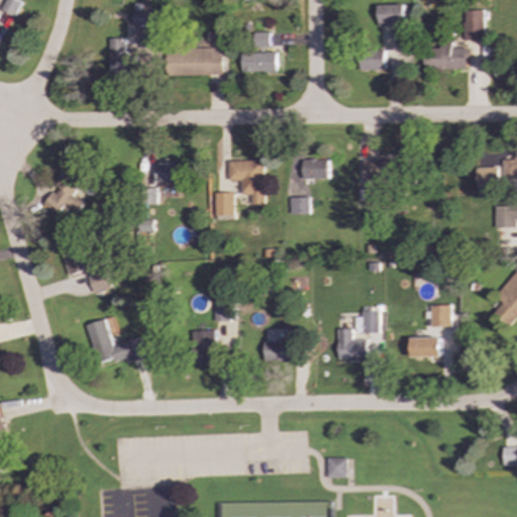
[(5,0),(1,10),(14,17),(21,2),(17,0),(5,0)]
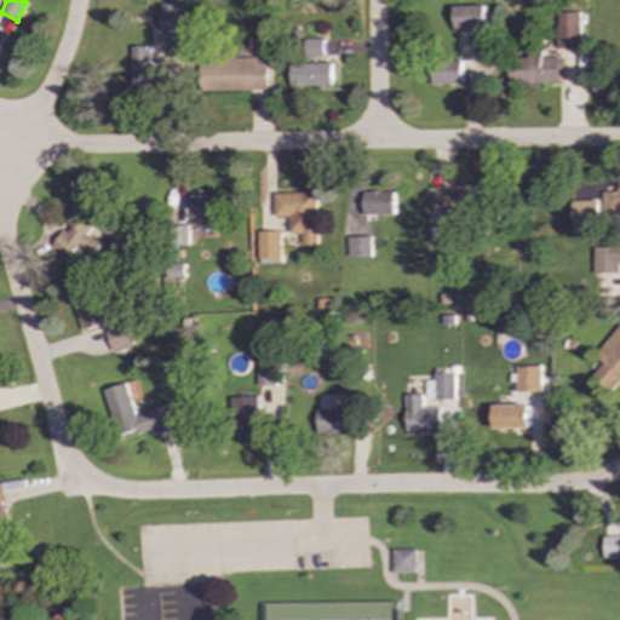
[(454,32),(486,30),(486,6),(453,7),(454,32)]
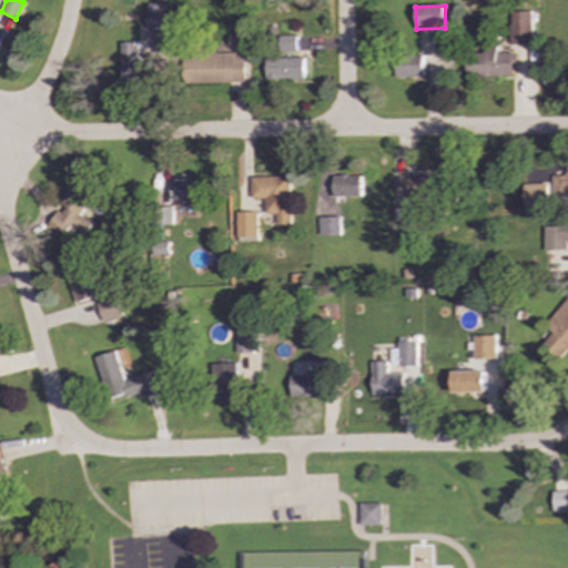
[(533,11),(509,12),(510,44),(534,44),(533,11)]
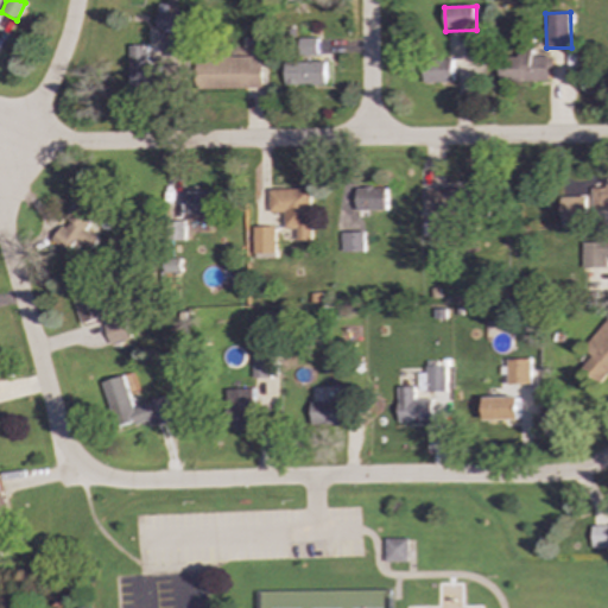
[(177,13),(156,13),(156,27),(165,27),(164,57),(181,58),(182,32),(176,31),(177,13)]
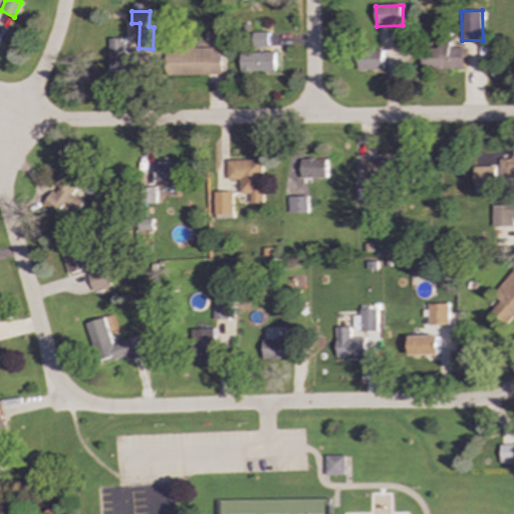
[(252,33),(252,47),(269,47),(268,32),(252,33)]
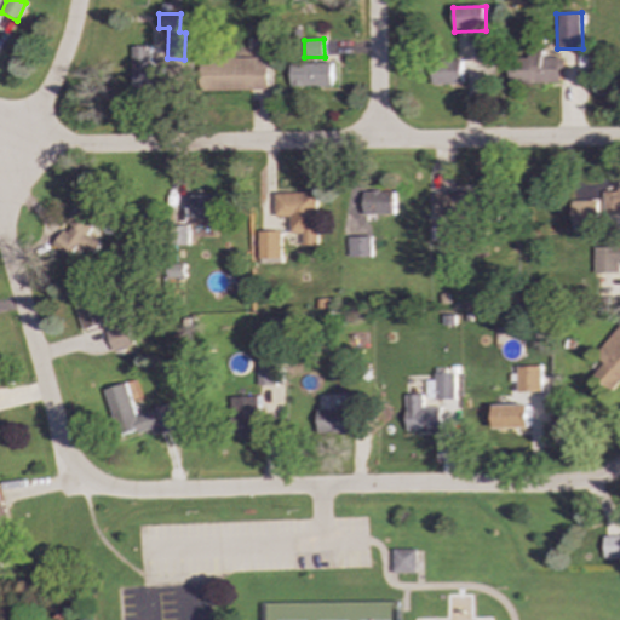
[(131,47),(133,92),(162,91),(161,65),(153,65),(151,46),(131,47)]
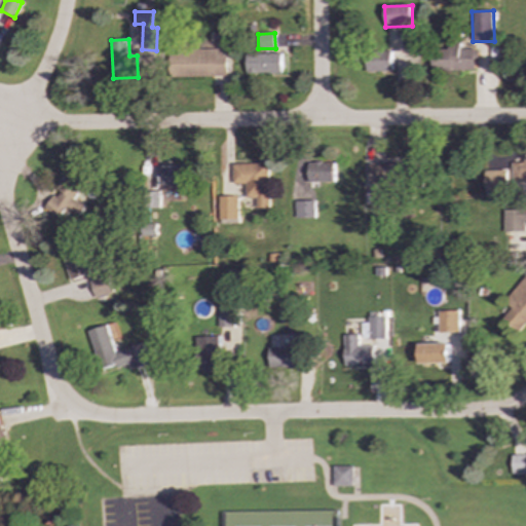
[(474,71),(474,49),(458,49),(458,44),(433,44),(433,70),(474,71)]
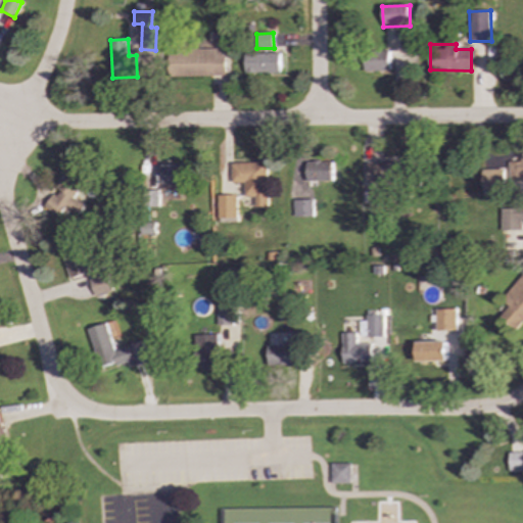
[(226,77),(226,50),(175,49),(174,76),(226,77)]
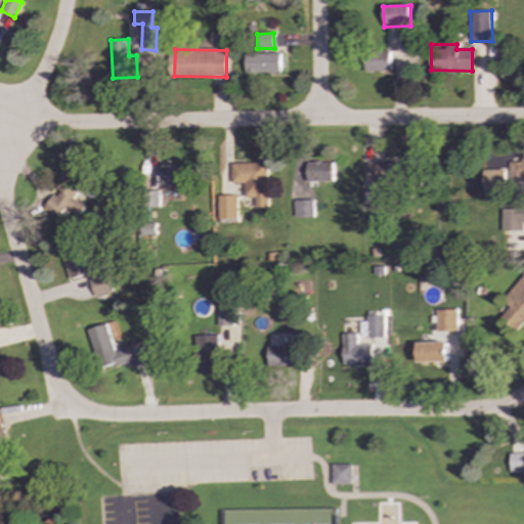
[(363,72),(390,71),(390,51),(363,52),(363,72)]
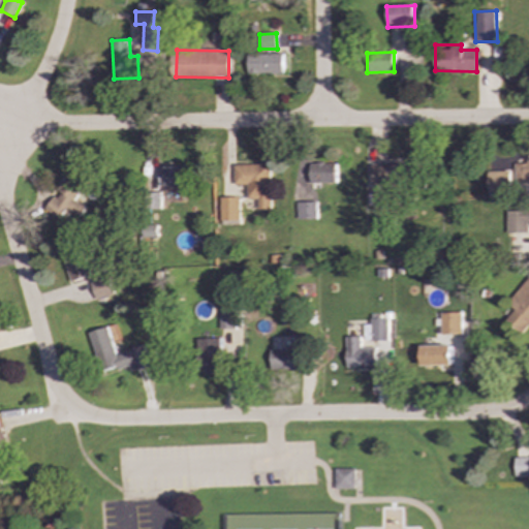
[(248,55),(248,74),(283,73),(283,54),(248,55)]
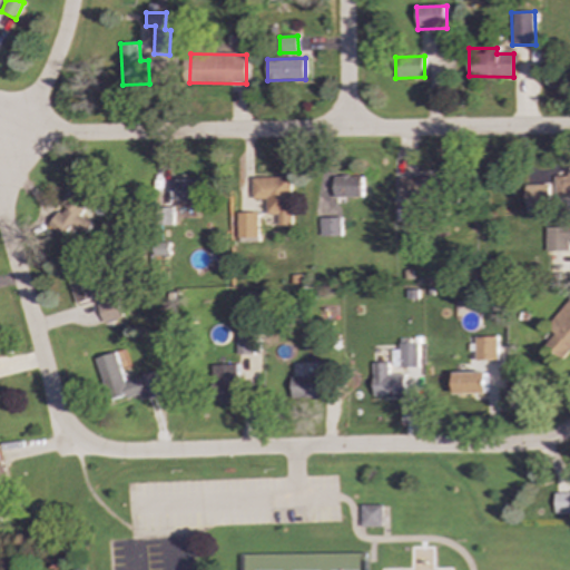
[(552,177),(553,197),(569,196),(569,172),(566,172),(566,176),(552,177)]
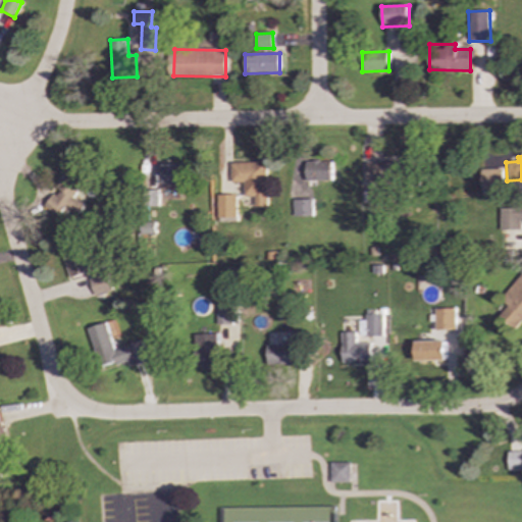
[(366,160),(366,183),(380,183),(380,192),(371,192),(371,204),(386,204),(386,181),(409,181),(409,160),(366,160)]
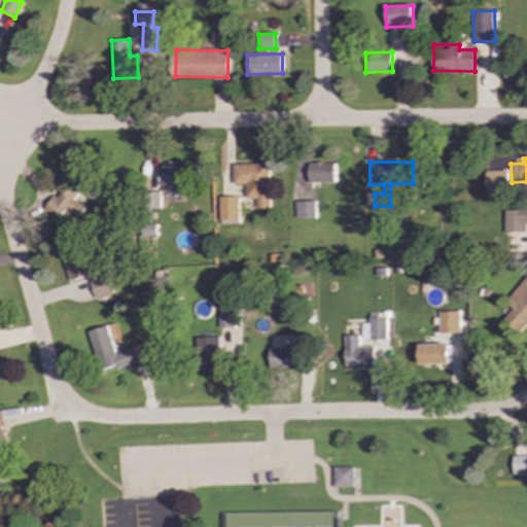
[(309,183),(335,182),(335,163),(309,164),(309,183)]
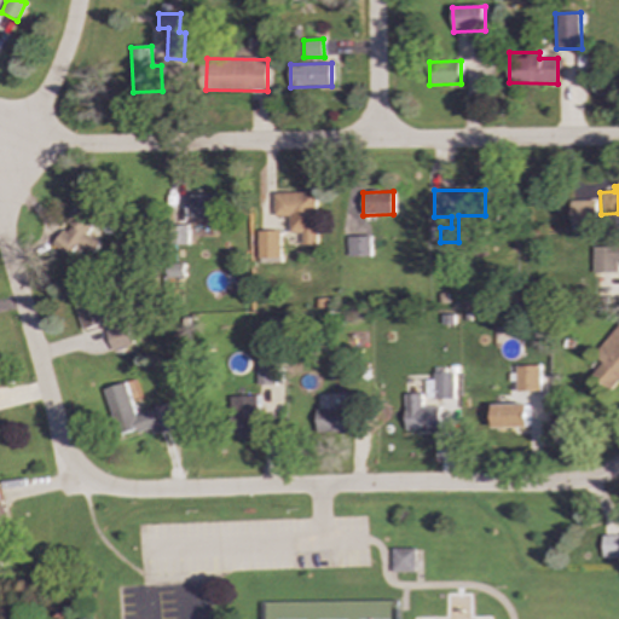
[(273,192),(273,217),(289,217),(290,233),(302,233),(302,244),(317,244),(316,192),(273,192)]
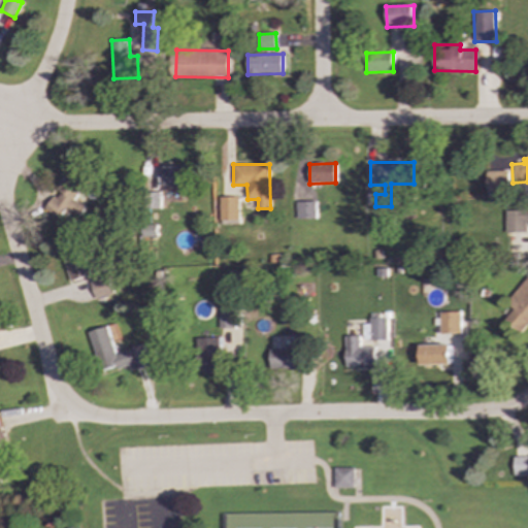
[(159,186),(184,186),(185,166),(160,165),(159,186)]
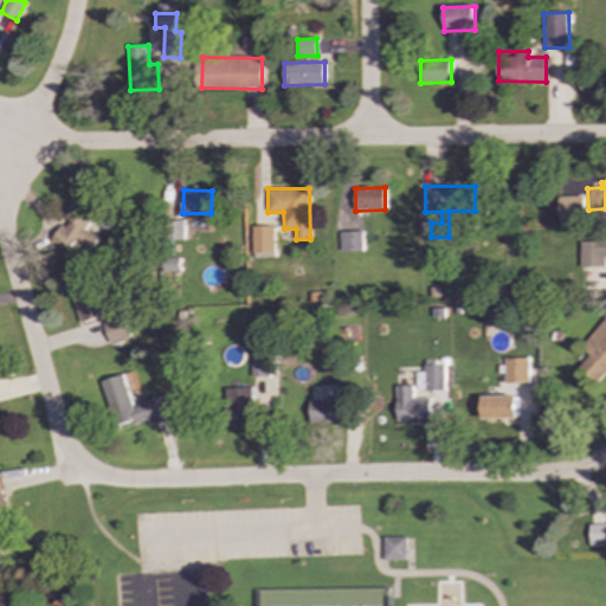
[(70,255),(81,240),(91,249),(100,238),(88,229),(95,219),(86,213),(95,202),(86,195),(51,239),(70,255)]
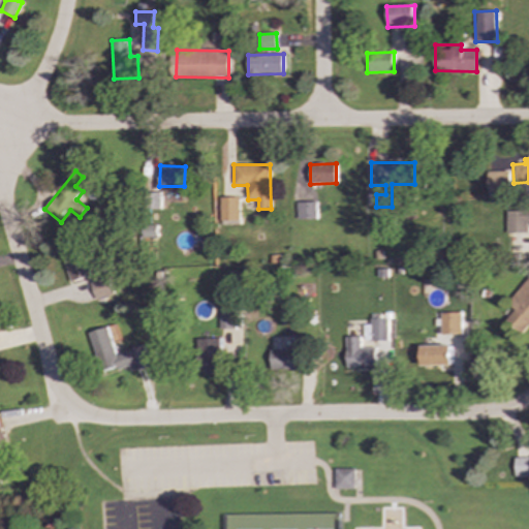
[(487,172),(487,197),(508,197),(508,170),(487,172)]
